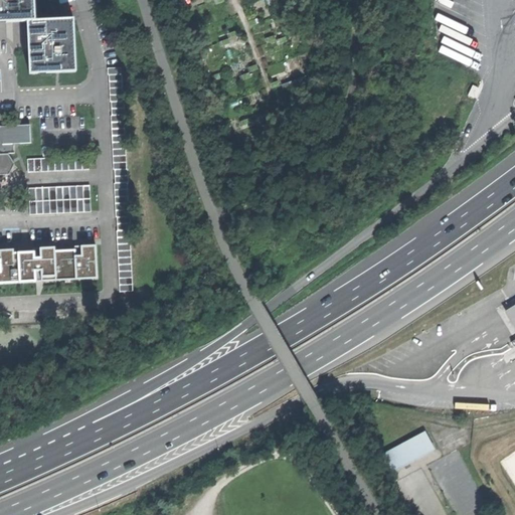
[(34,5),(33,0),(0,0),(0,22),(6,22),(6,16),(12,15),(12,22),(27,21),(34,21),(34,13),(31,13),(31,5),(34,5)]
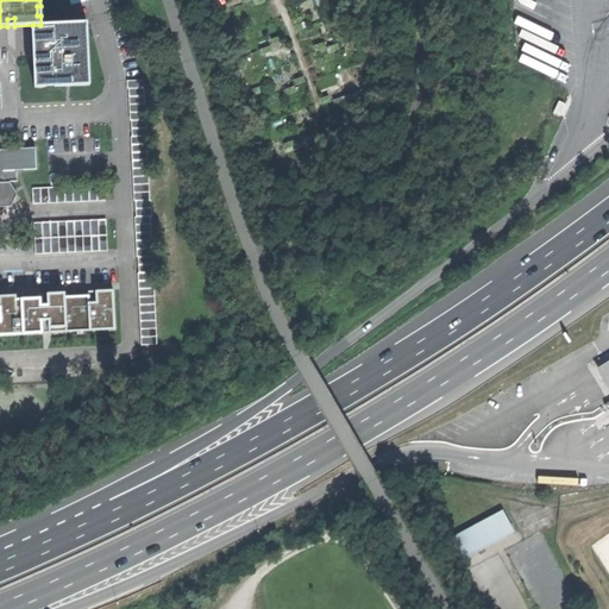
[(67,24),(41,25),(32,25),(33,35),(37,35),(37,45),(33,45),(33,54),(41,54),(42,61),(35,61),(35,87),(44,87),(44,83),(55,83),(55,87),(66,86),(70,86),(89,85),(89,75),(86,76),(85,66),(88,66),(87,23),(77,23),(77,26),(67,27),(67,24)]
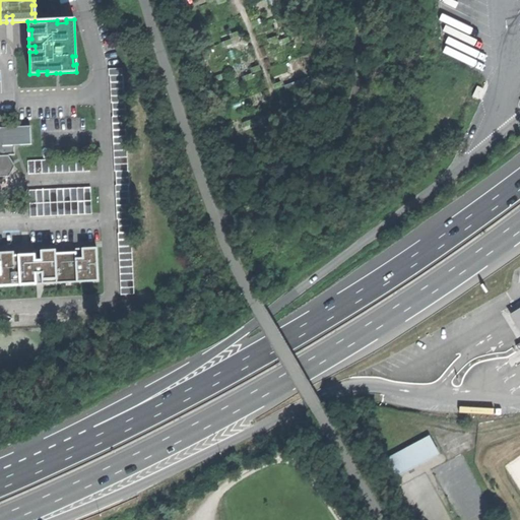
[(0,155),(8,155),(15,155),(15,146),(17,145),(31,145),(30,127),(0,128),(0,155)]
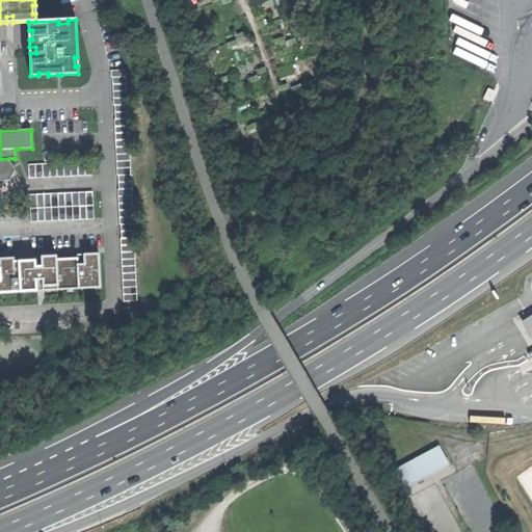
[(15,169),(8,159),(0,159),(0,181),(9,181),(15,169)]
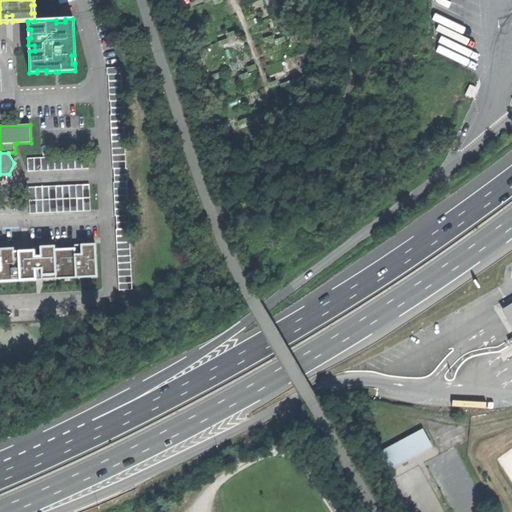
[(87,155),(28,158),(28,167),(28,171),(88,169),(87,155)]
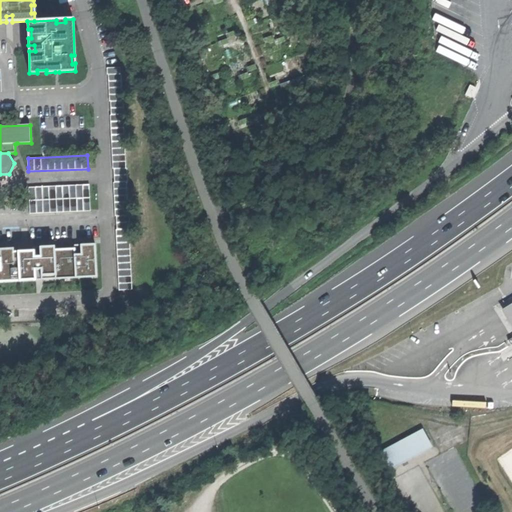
[(89,184),(29,187),(30,213),(90,211),(89,184)]
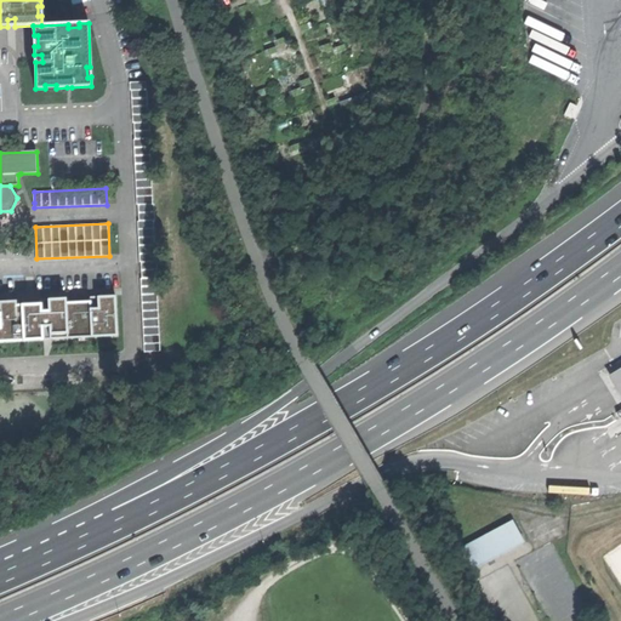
[(67,339),(118,336),(117,296),(102,296),(89,297),(89,301),(67,302),(67,298),(52,298),(39,300),(39,303),(17,305),(17,301),(3,302),(0,301),(0,341),(44,340),(67,339)]
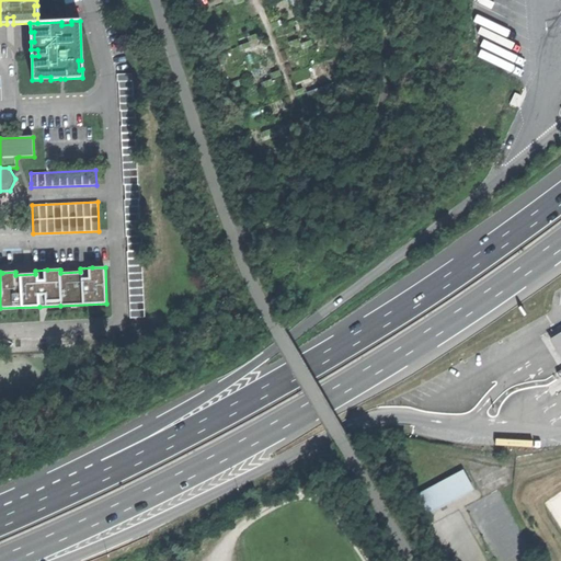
[(560,331),(546,341),(554,354),(560,365),(560,331)]
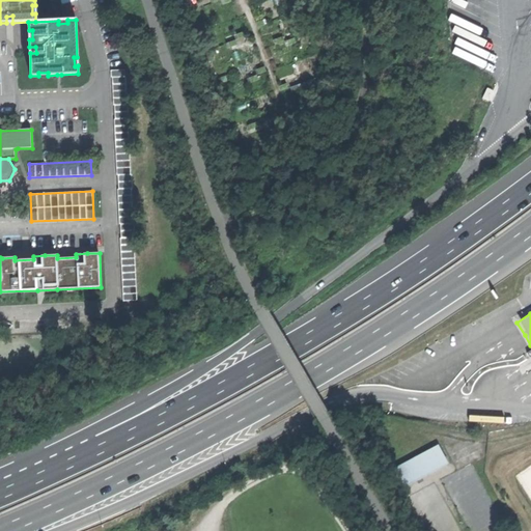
[(443,444),(394,467),(404,487),(452,465),(443,444)]
